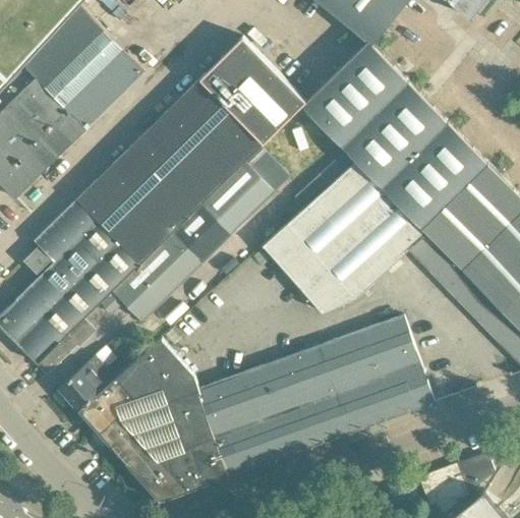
[(0,90),(82,0),(0,0),(0,90)]
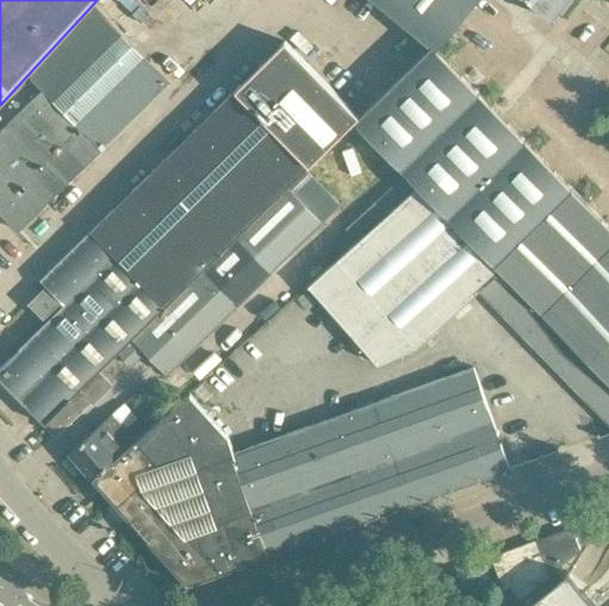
[(368,0),(429,50),(434,54),(477,0),(521,0),(548,22),(566,0),(368,0)]
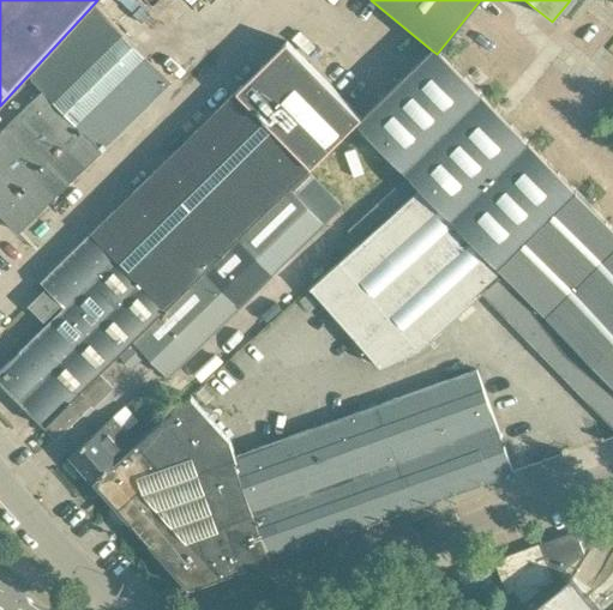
[(26,79),(0,108),(0,217),(17,235),(170,85),(92,7),(26,79)]
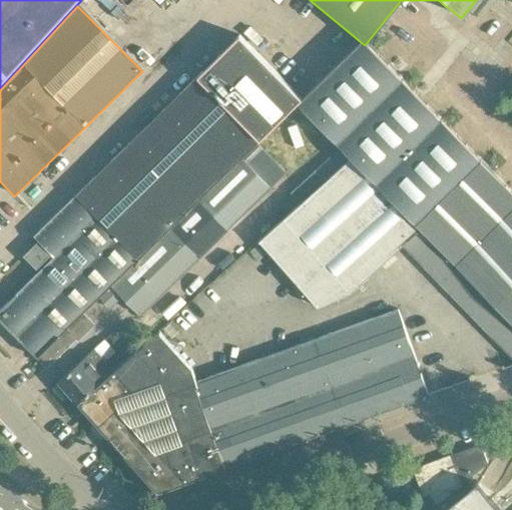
[(237,37),(45,227),(35,237),(55,259),(0,311),(0,322),(36,360),(81,316),(98,300),(297,104),(301,100),(237,37)]
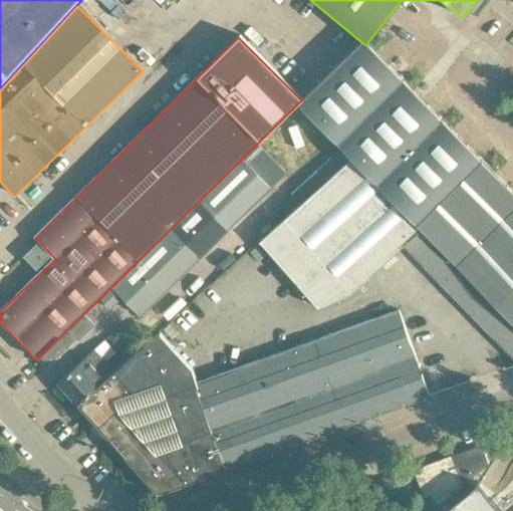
[(297,104),(351,160),(422,232),(512,324),(512,197),(365,45),(361,42),(301,100),(297,104)]
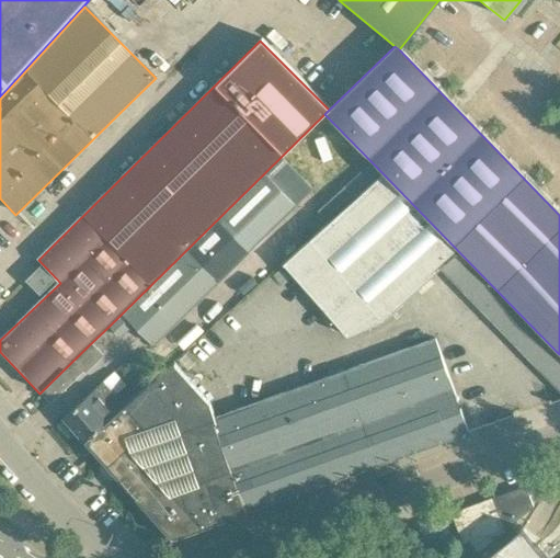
[(296,207),(263,174),(107,328),(121,340),(134,327),(153,348),(296,207)]
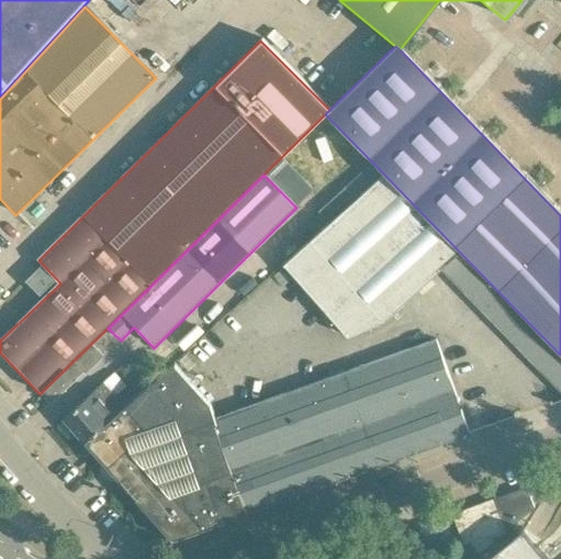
[(560,355),(461,254),(384,175),(354,202),(329,223),(392,315),(440,271),(560,394),(560,399),(549,403),(550,406),(560,402),(560,355)]
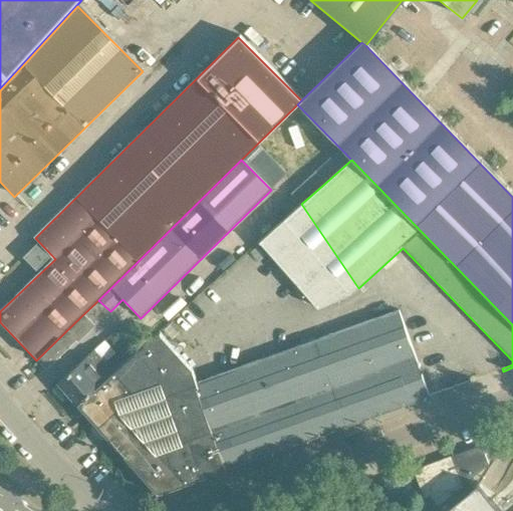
[(289,196),(299,207),(301,204),(323,185),(314,175),(289,196)]
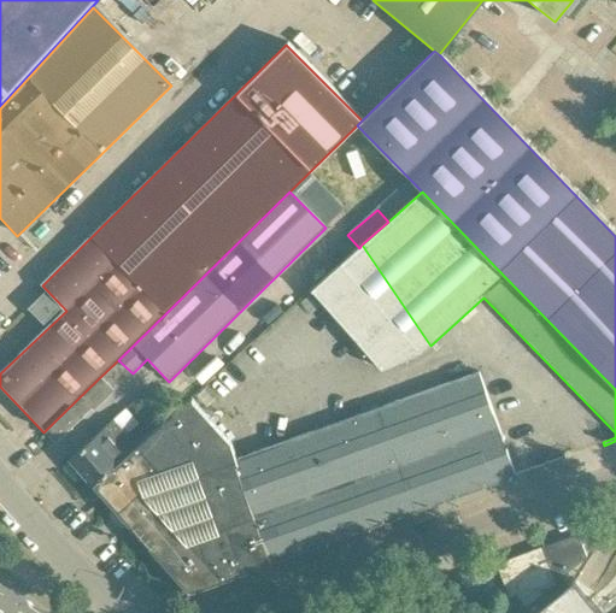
[(421,355),(430,346),(362,245),(359,248),(310,292),(311,294),(311,293),(381,372),(421,355)]
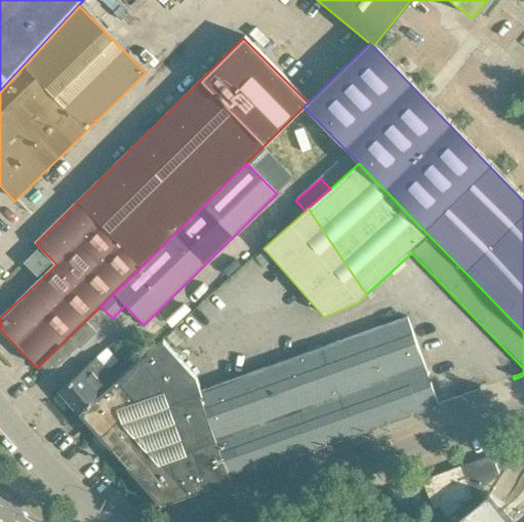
[(214,293),(207,286),(199,292),(206,300),(214,293)]
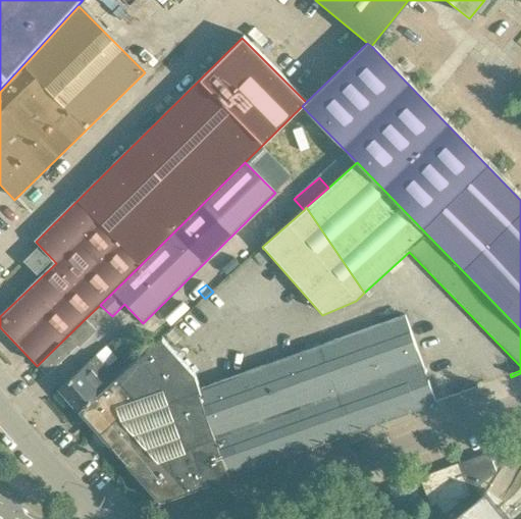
[(79,412),(154,497),(159,503),(435,405),(404,317),(199,391),(162,342),(162,341),(161,340),(115,380),(79,412)]
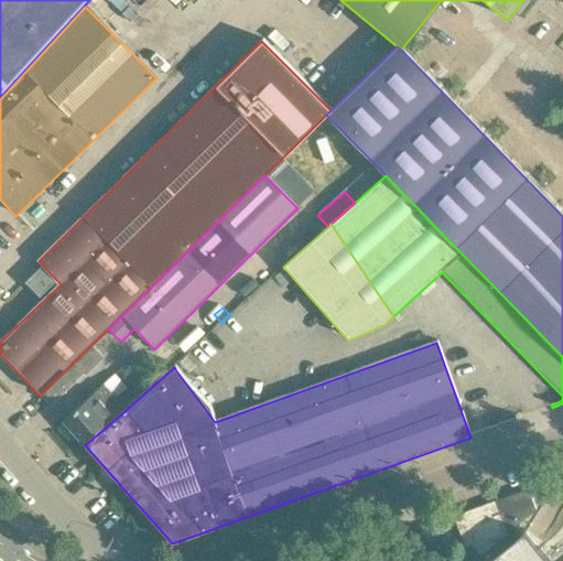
[(101,359),(89,347),(40,396),(50,406),(84,374),(86,376),(101,359)]
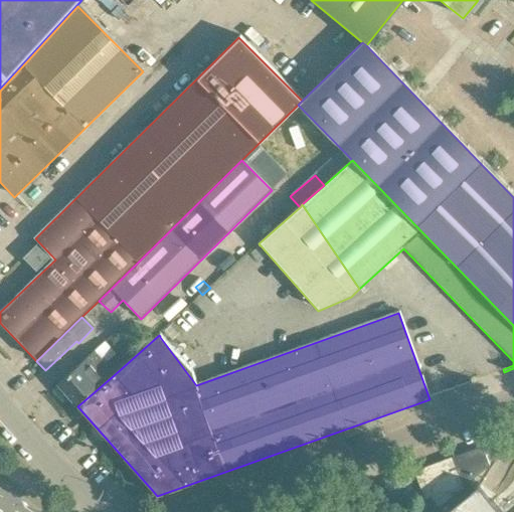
[(94,352),(61,380),(57,384),(77,406),(114,375),(94,352)]
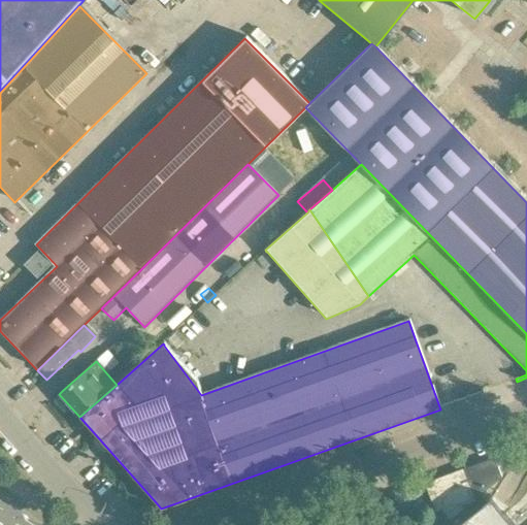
[(501,479),(494,460),(467,469),(462,471),(485,492),(501,479)]
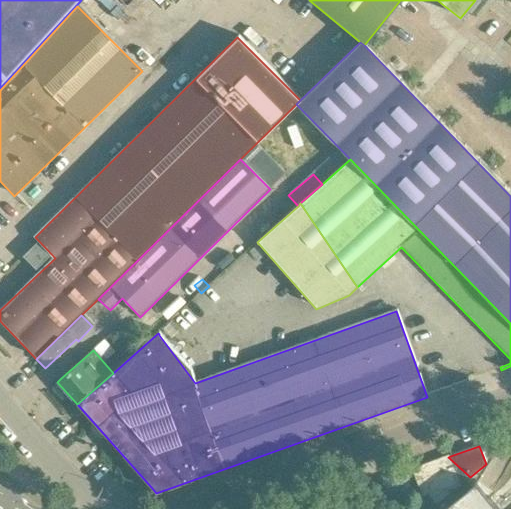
[(497,508),(475,482),(442,508),(497,508)]
